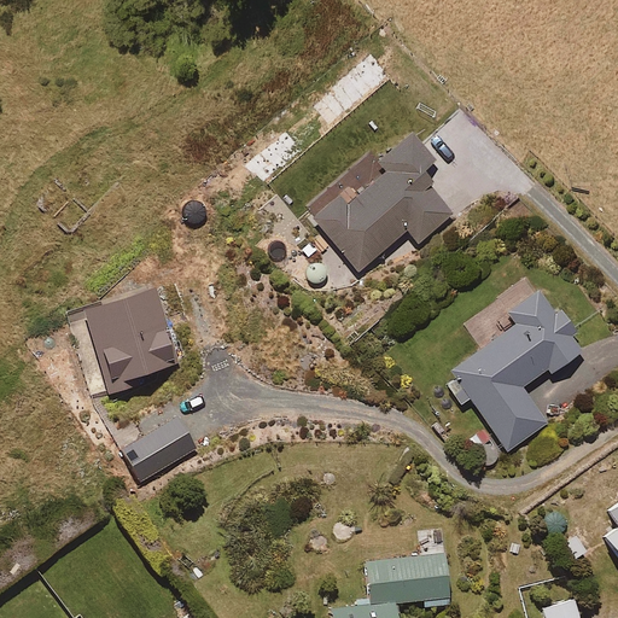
[(433,162),(409,135),(378,164),(386,173),(347,209),(338,199),(313,222),(359,273),(407,229),(419,244),(453,214),(419,176),(433,162)]
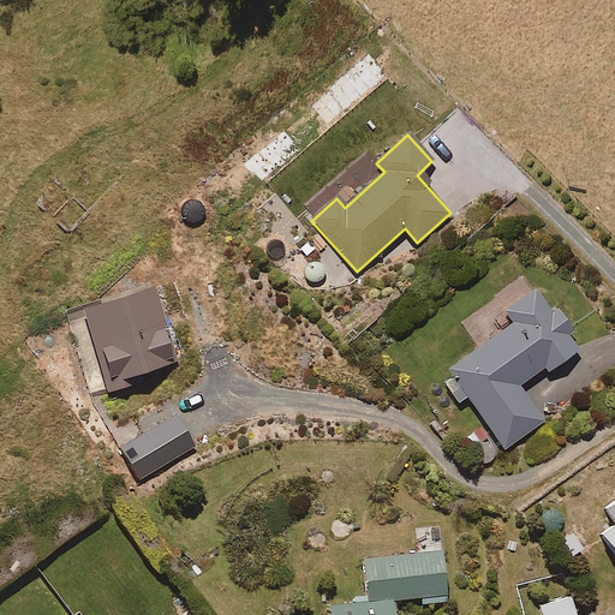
[(179,363),(151,288),(81,314),(108,389),(179,363)]
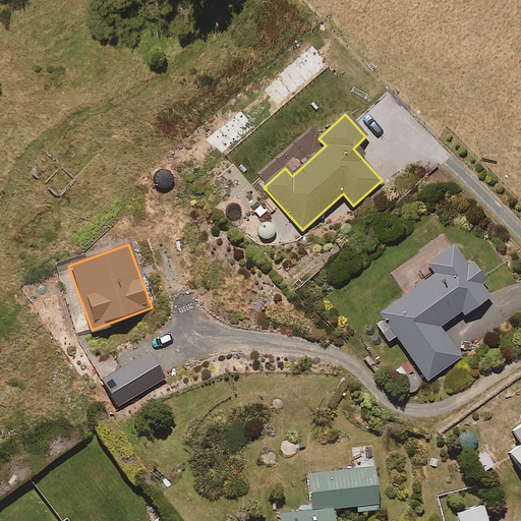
[(491,296),(455,246),(426,267),(433,276),(371,321),(388,343),(395,338),(426,383),(460,358),(439,329),(460,313),(463,317),(491,296)]
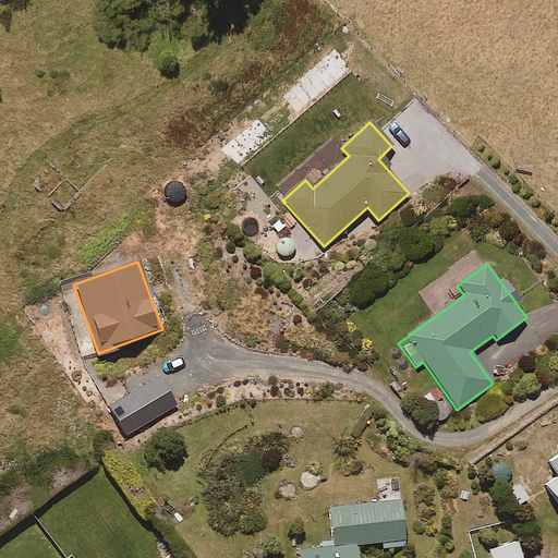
[(125,438),(174,408),(158,380),(108,411),(125,438)]
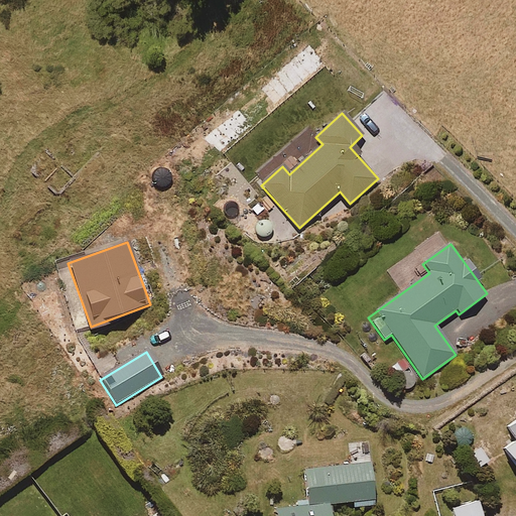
[(515,422),(506,430),(515,442),(501,454),(515,473),(515,422)]
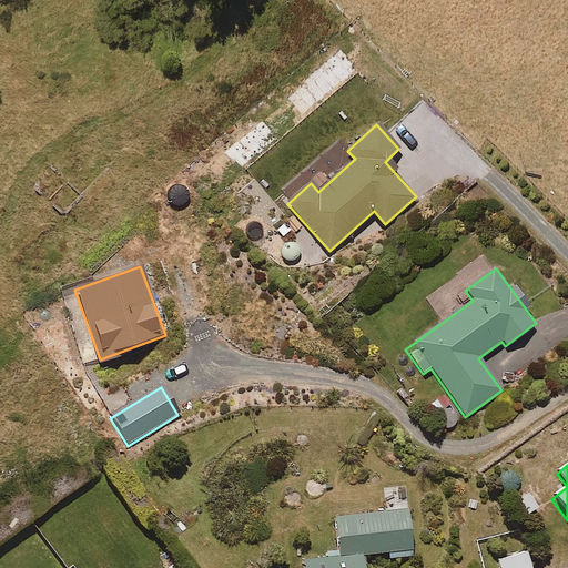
[(317,476),(303,488),(316,503),(330,490),(317,476)]
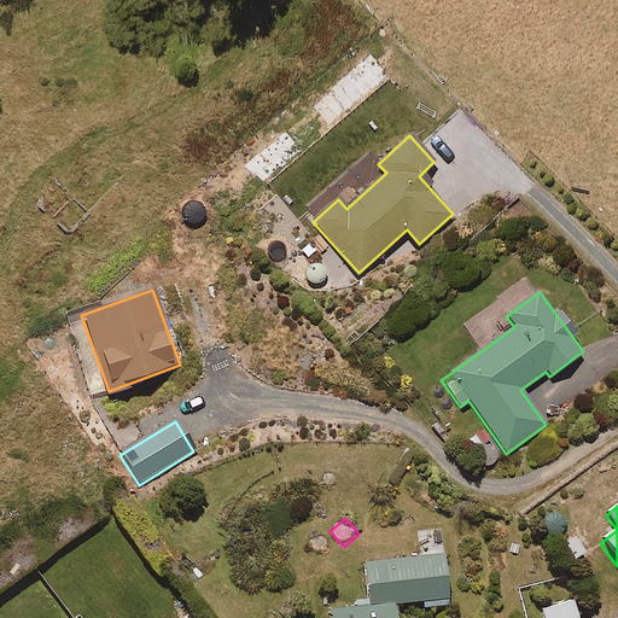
[(445,529),(418,530),(419,552),(445,551),(445,529)]
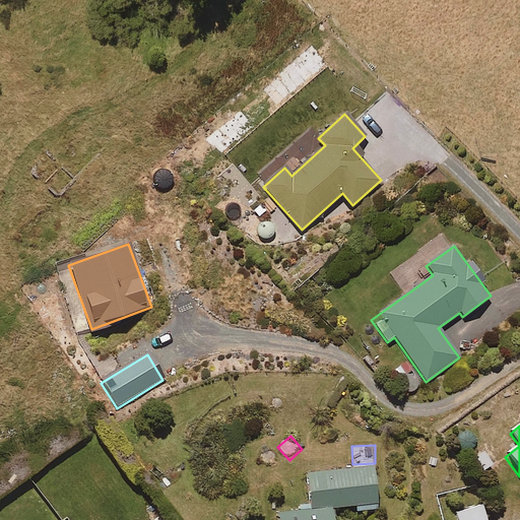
[(377,510),(373,467),(306,473),(309,510),(275,513),(275,519),(330,519),(330,510),(355,508),(355,512),(377,510)]
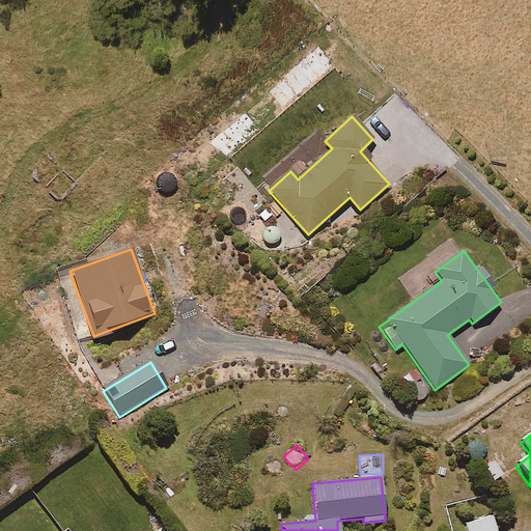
[(494,530),(491,518),(464,525),(465,530),(494,530)]
